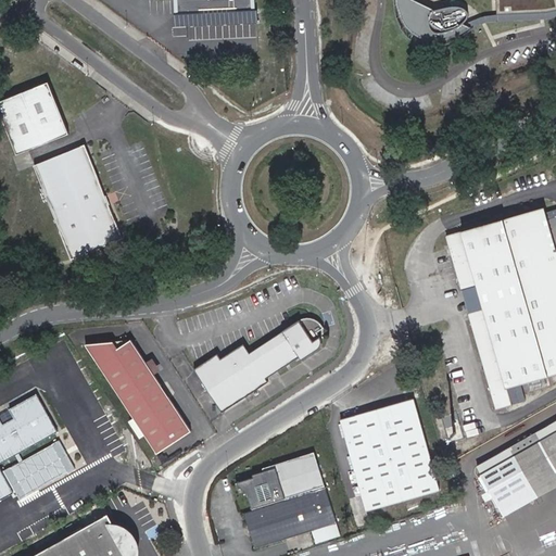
[(189,0),(176,0),(177,12),(193,11),(193,3),(189,0)]
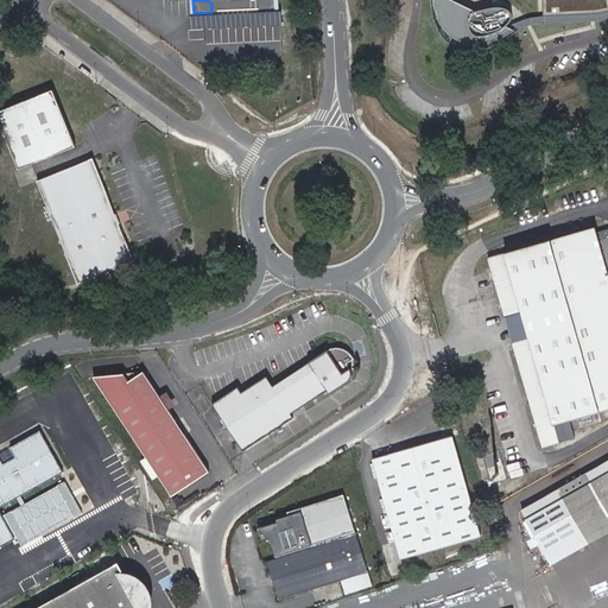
[(276,10),(274,0),(207,0),(211,4),(211,12),(276,10)]
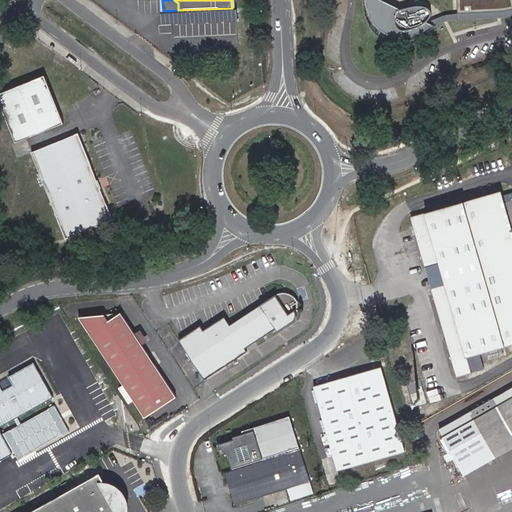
[(401,9),(381,0),(364,0),(366,5),(370,16),(372,20),(375,26),(380,31),(386,35),(395,37),(404,38),(414,35),(424,32),(434,26),(430,23),(428,22),(429,19),(431,16),(432,12),(430,9),(426,7),(420,6),(415,6),(410,8),(401,9)]
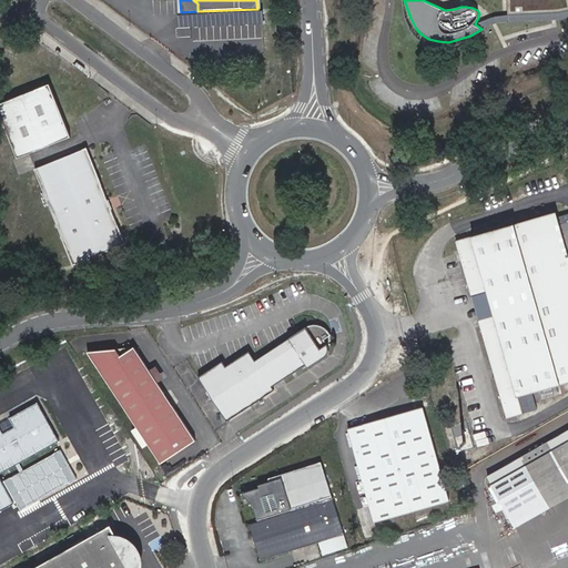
[(567,0),(507,0),(508,14),(538,13),(557,13),(567,10),(567,0)]
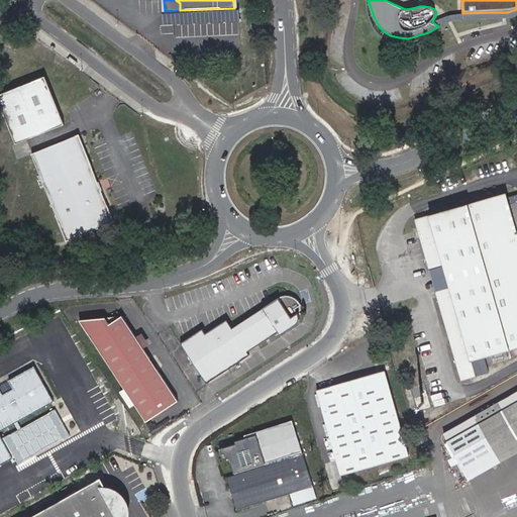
[(44,77),(0,94),(0,105),(15,144),(64,125),(44,77)]
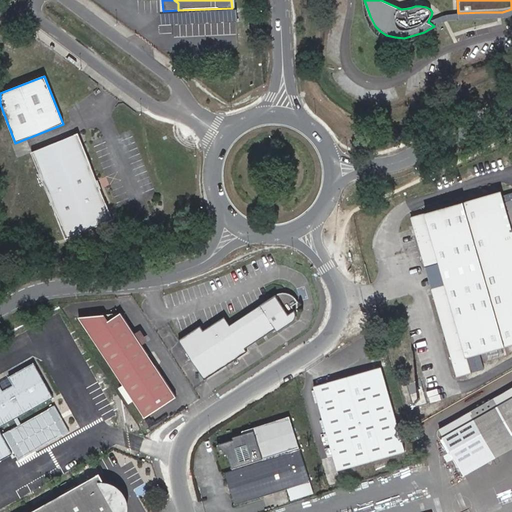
[(32,152),(56,212),(54,213),(65,239),(112,220),(99,189),(100,188),(98,181),(96,181),(77,134),(32,152)]
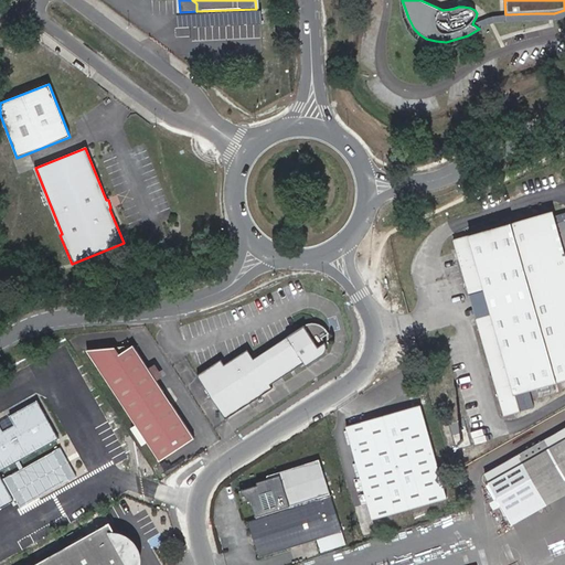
[(475,319),(504,414),(520,409),(515,392),(564,376),(564,256),(551,210),(451,240),(468,295),(484,291),(491,315),(475,319)]
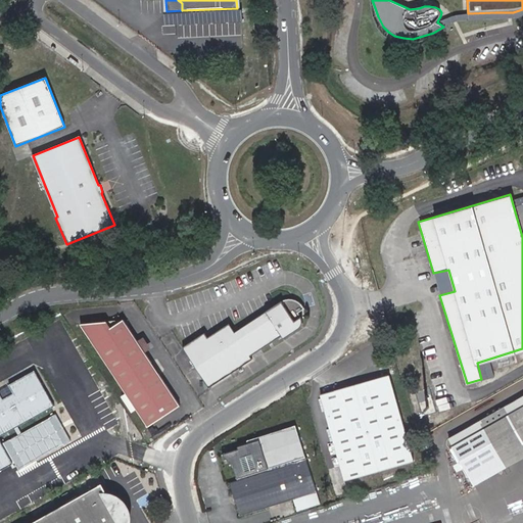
[(208,336),(205,331),(184,345),(210,386),(253,358),(251,355),(283,333),(285,336),(297,328),(302,324),(304,320),(304,318),(304,313),(297,300),(300,298),(296,295),(292,294),(288,295),(280,300),(235,331),(229,322),(208,336)]
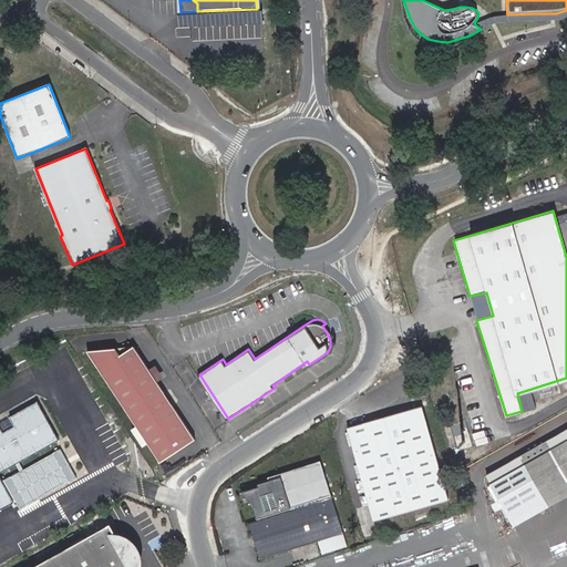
[(197,441),(134,346),(120,356),(115,349),(90,353),(162,464),(197,441)]
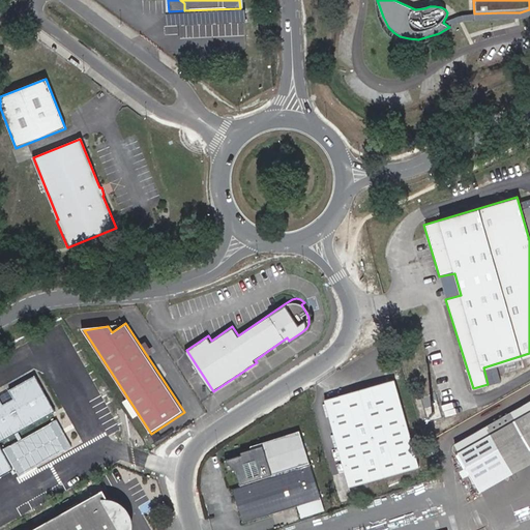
[(2,395),(0,396),(0,478),(18,469),(6,448),(3,443),(58,411),(37,375),(12,390),(17,398),(6,404),(2,395)]
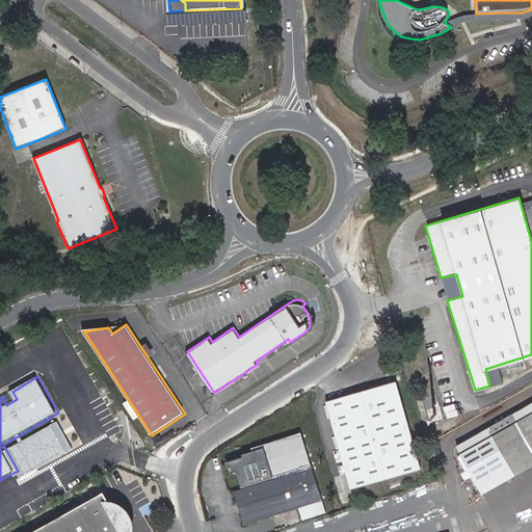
[(422,469),(396,381),(326,403),(352,489),(422,469)]
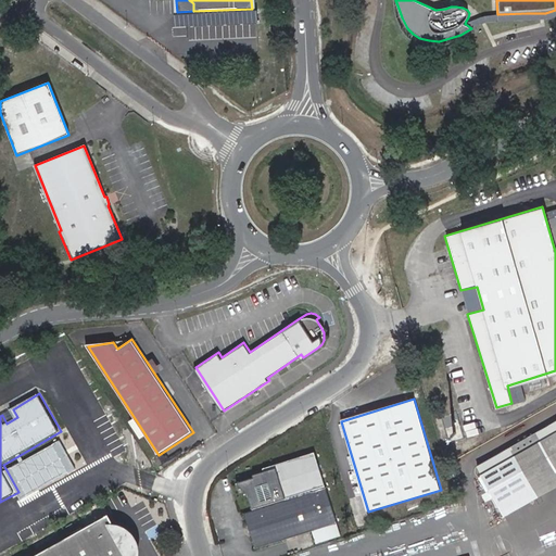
[(555,433),(542,442),(483,476),(506,515),(555,485),(555,433)]
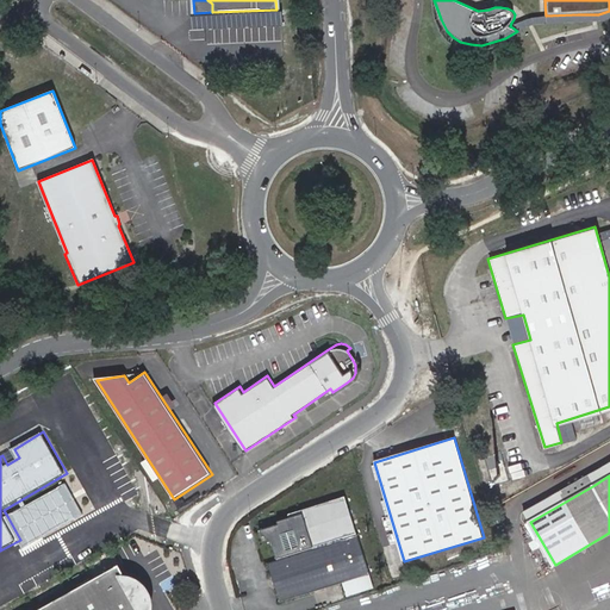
[(67,485),(7,516),(24,547),(83,516),(67,485)]
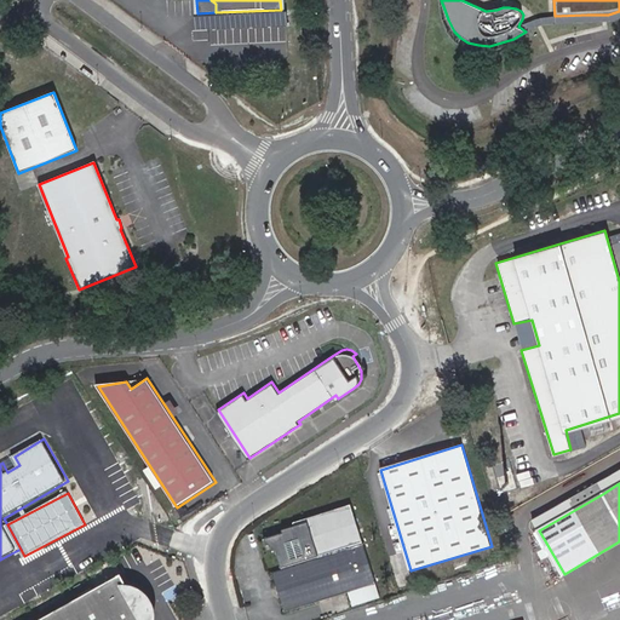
[(362,589),(339,510),(294,524),(296,527),(283,530),(285,533),(273,538),(282,569),(273,573),(285,613),(362,589)]
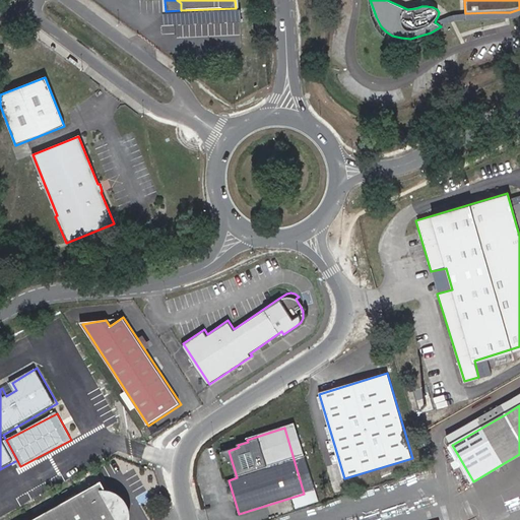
[(113,519),(94,488),(35,519),(113,519)]
